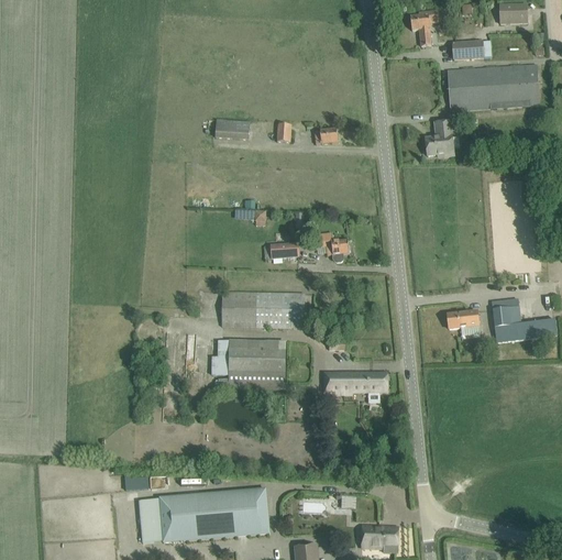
[(529,21),(528,7),(528,1),(498,3),(499,9),(500,23),(529,21)]
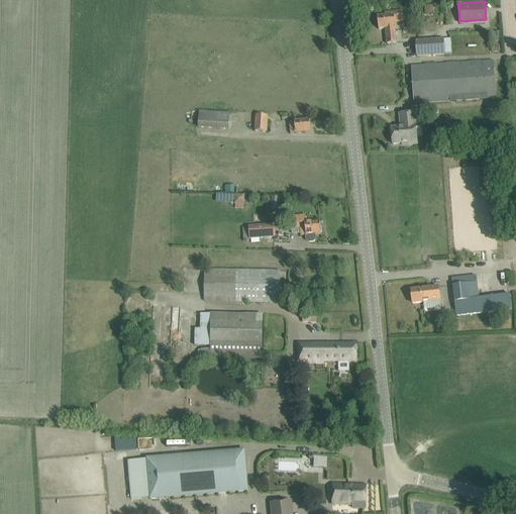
[(401,8),(394,9),(384,10),(384,13),(376,14),(378,27),(384,26),(386,41),(395,40),(394,30),(393,25),(394,25),(394,20),(402,19),(401,8)]
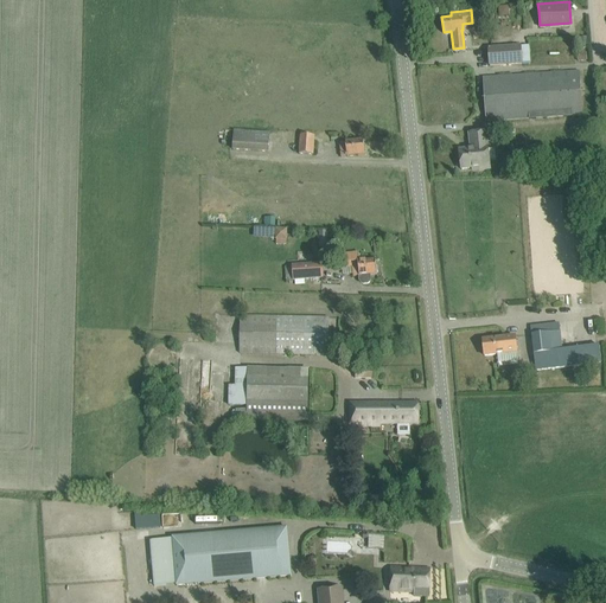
[(529,43),(520,43),(488,45),(489,63),(530,61),(529,43)]
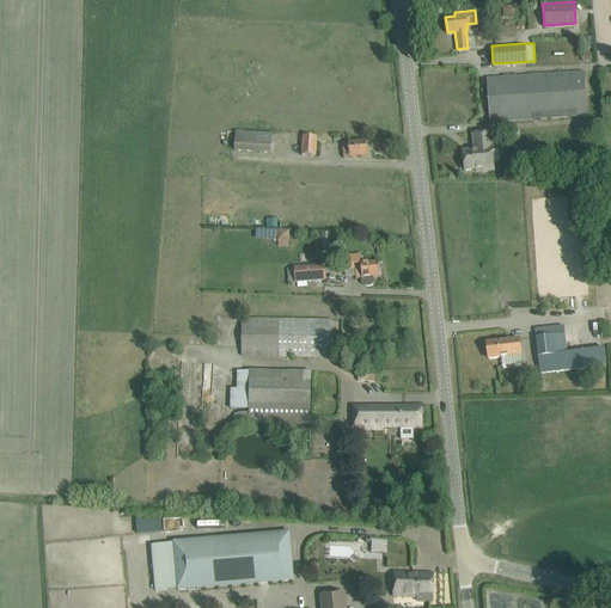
[(581,44),(581,59),(591,59),(590,44),(581,44)]
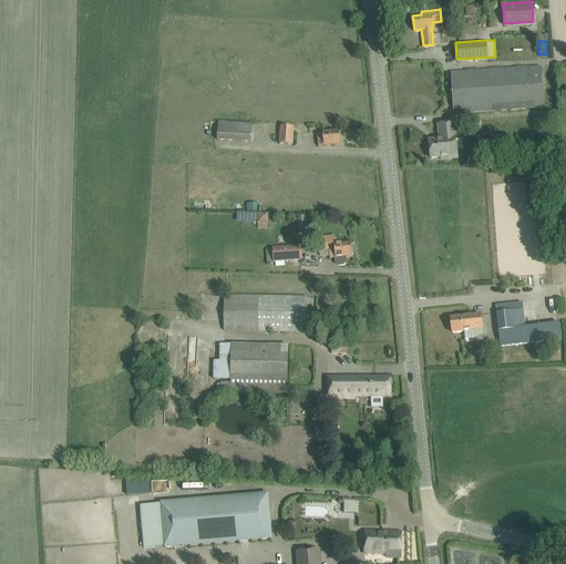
[(541,63),(461,69),(450,70),(453,111),(543,105),(541,63)]
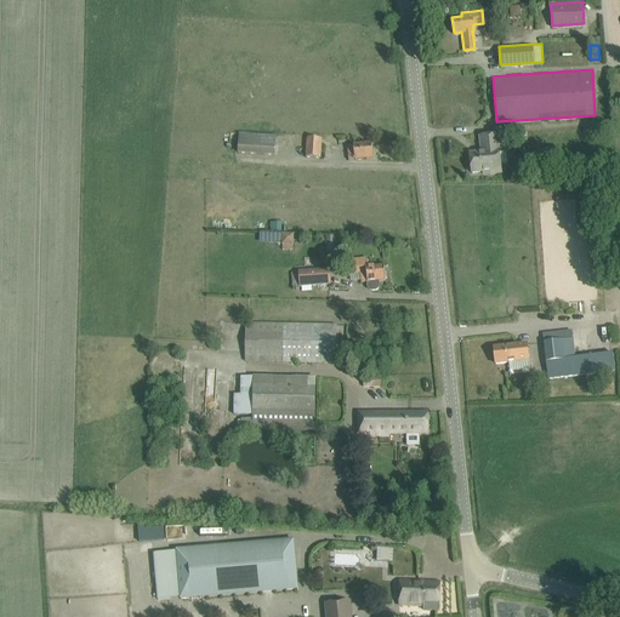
[(274,132),(239,130),(238,150),(273,153),(274,132)]
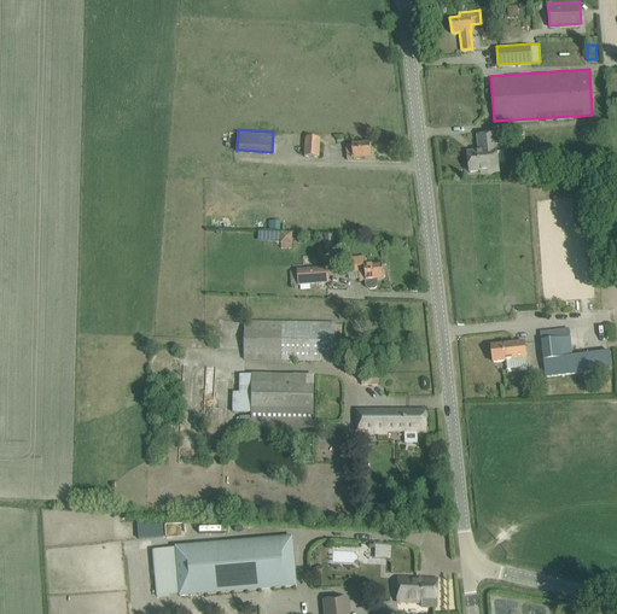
[(498,130),(488,132),(476,133),(478,150),(466,151),(469,170),(485,168),(487,170),(499,169),(495,147),(494,147),(494,141),(499,141),(498,130)]
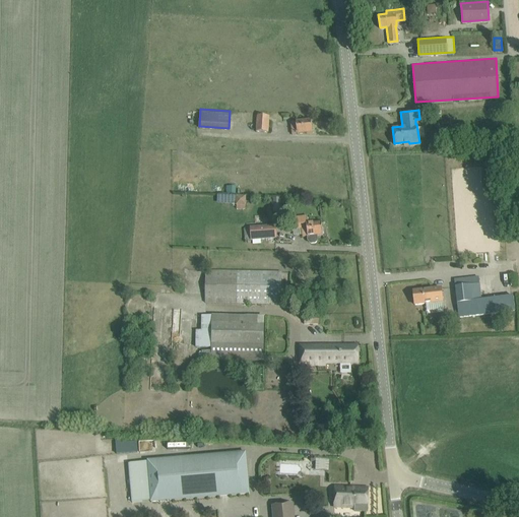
[(245,118),(245,129),(267,131),(269,114),(256,113),(256,119),(245,118)]
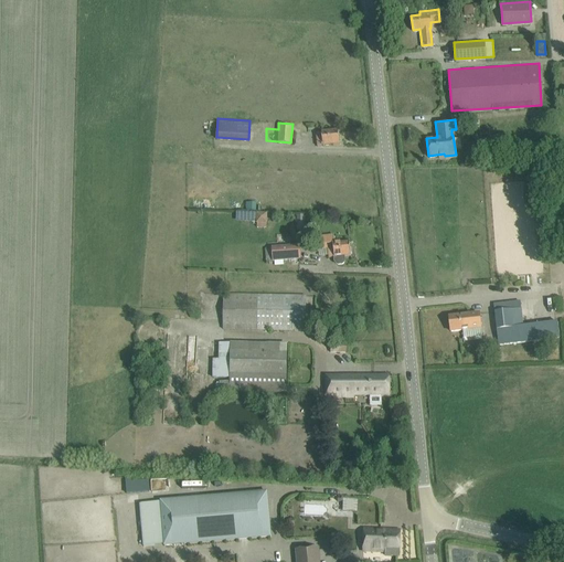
[(337,128),(326,129),(319,130),(315,130),(316,142),(320,142),(321,144),(338,141),(337,128)]
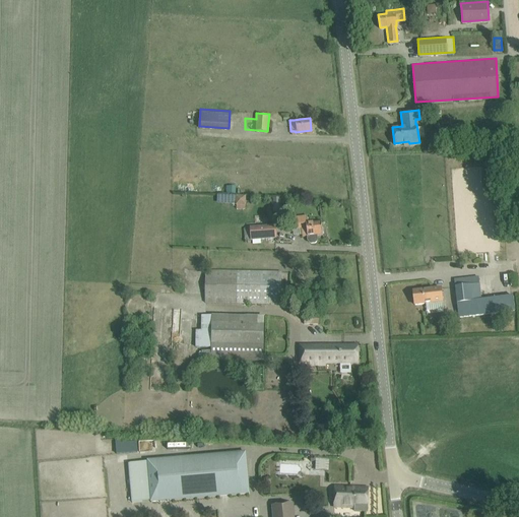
[(234,193),(233,206),(244,206),(244,193),(234,193)]
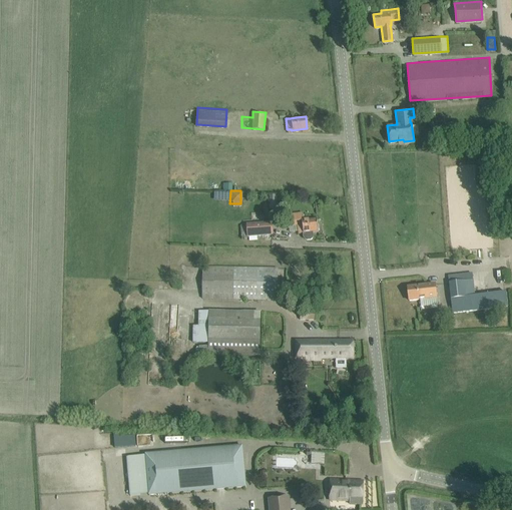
[(303,211),(293,212),(290,212),(286,212),(287,223),(291,223),(291,224),(297,223),(298,231),(303,230),(303,235),(304,236),(306,237),(310,237),(312,236),(312,234),(312,230),(318,229),(317,217),(303,218),(303,211)]
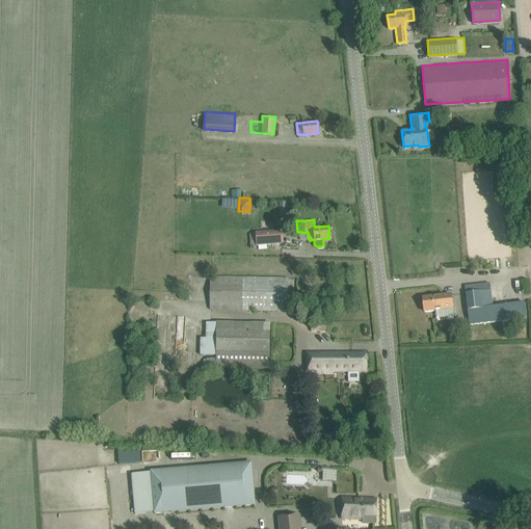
[(256,231),(256,232),(249,232),(249,241),(257,241),(257,243),(282,241),(281,229),(256,231)]
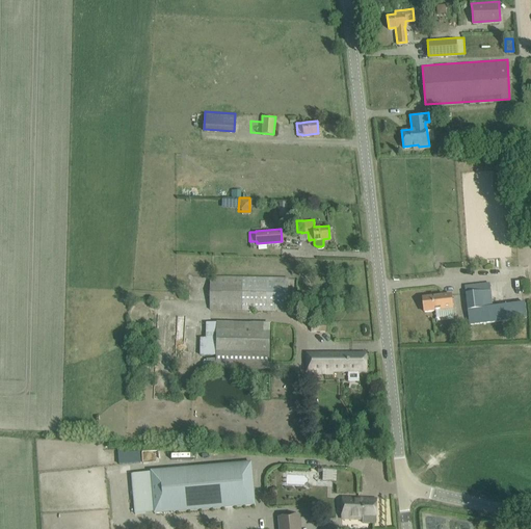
[(287,276),(209,274),(209,308),(286,309),(287,276)]
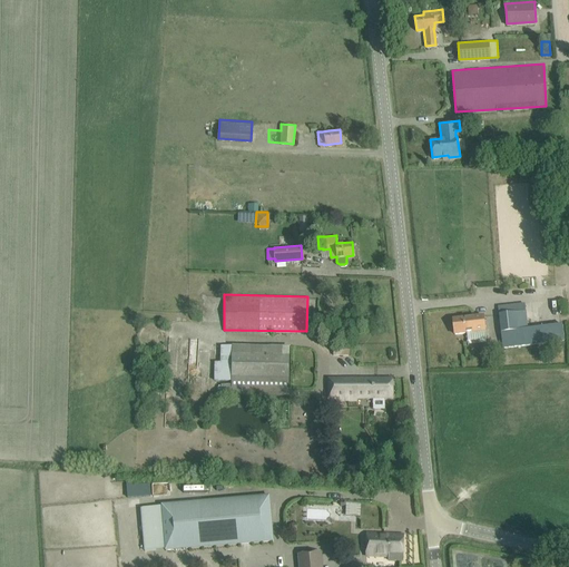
[(502,344),(529,341),(557,338),(563,336),(561,322),(527,326),(523,300),(498,303),(502,344)]
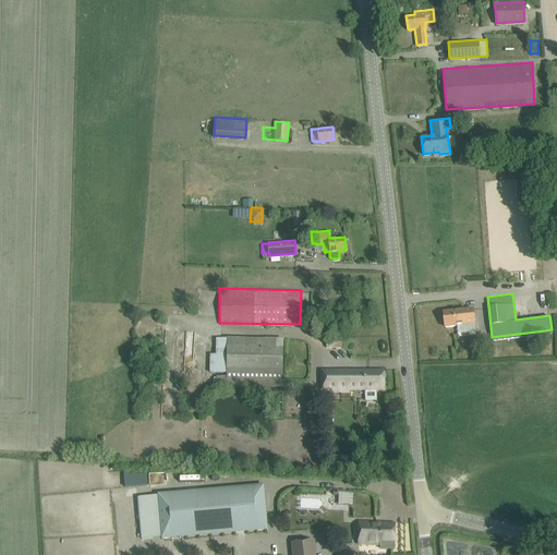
[(474,325),(473,308),(443,311),(445,328),(456,327),(456,333),(474,332),(473,325),(474,325)]
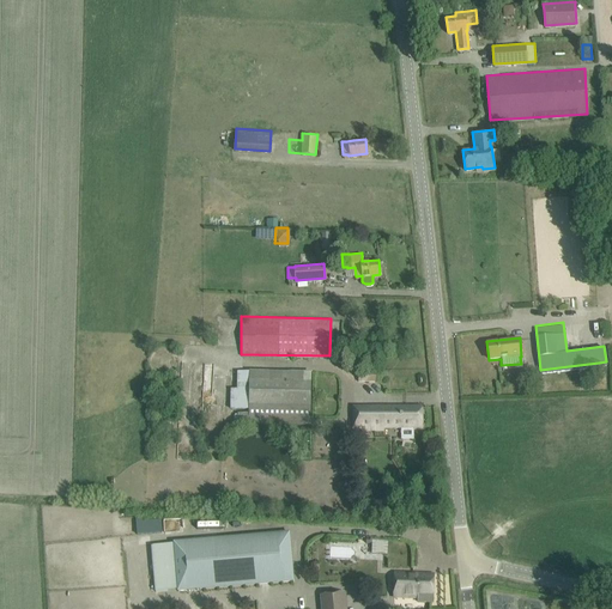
[(357,378),(382,378),(382,370),(357,369),(357,378)]
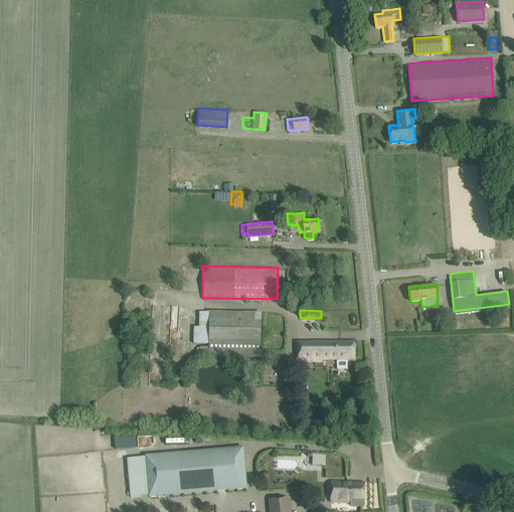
[(260,355),(261,312),(251,312),(251,321),(209,321),(209,342),(208,354),(211,354),(218,354),(260,355)]
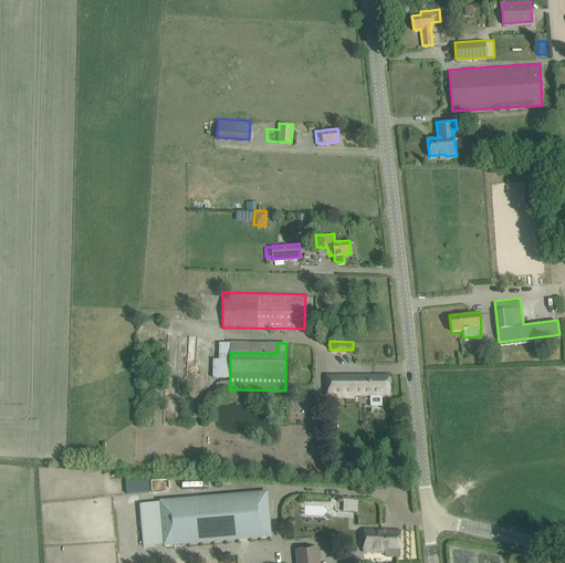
[(388,374),(377,374),(325,374),(325,395),(354,395),(354,393),(389,393),(388,374)]
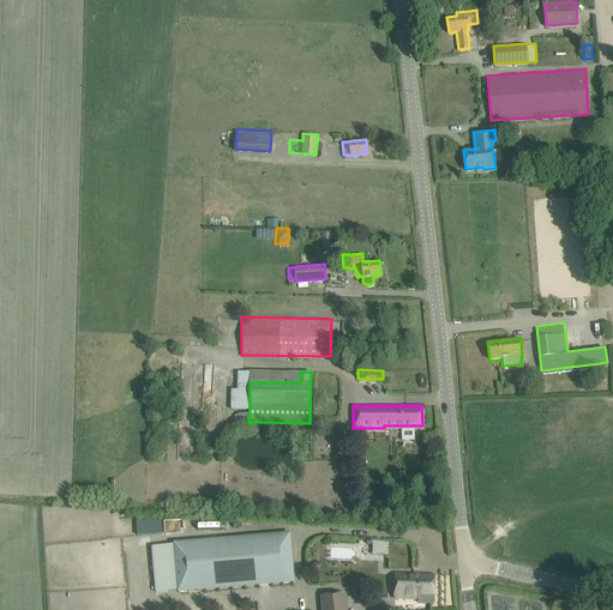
[(161,531),(161,518),(144,518),(144,515),(134,515),(134,532),(161,531)]
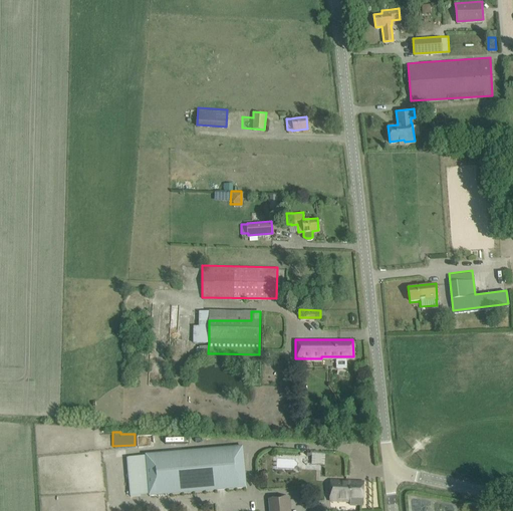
[(242,444),(145,453),(149,494),(246,486),(242,444)]
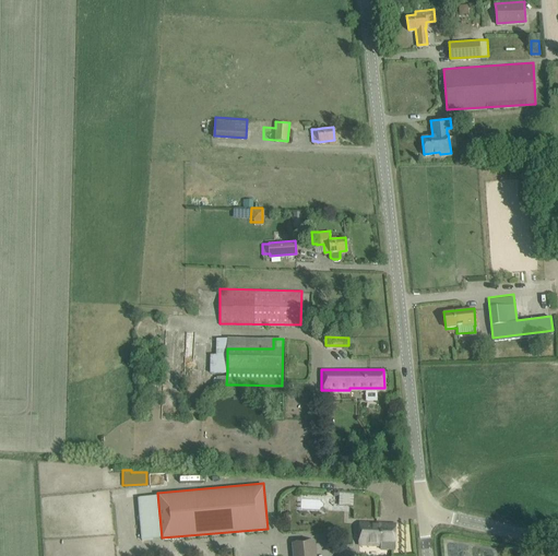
[(333,491),(333,494),(337,494),(337,504),(353,505),(353,491),(337,491),(333,491)]
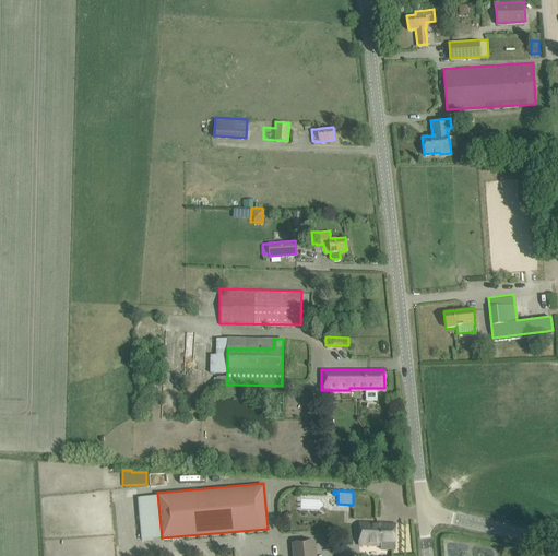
[(394,522),(359,522),(359,543),(378,543),(378,547),(394,547),(394,522)]
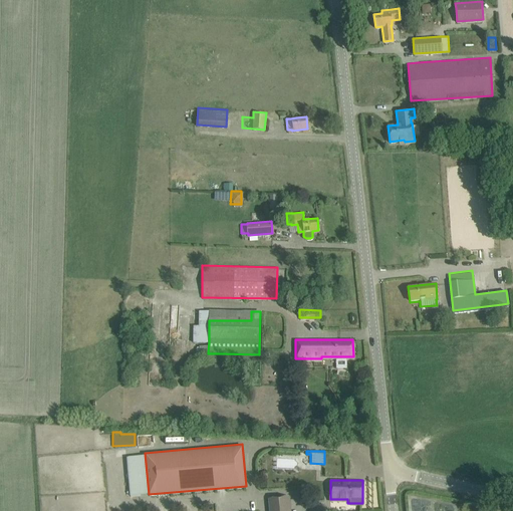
[(290,510),(289,496),(268,498),(268,510),(290,510)]
